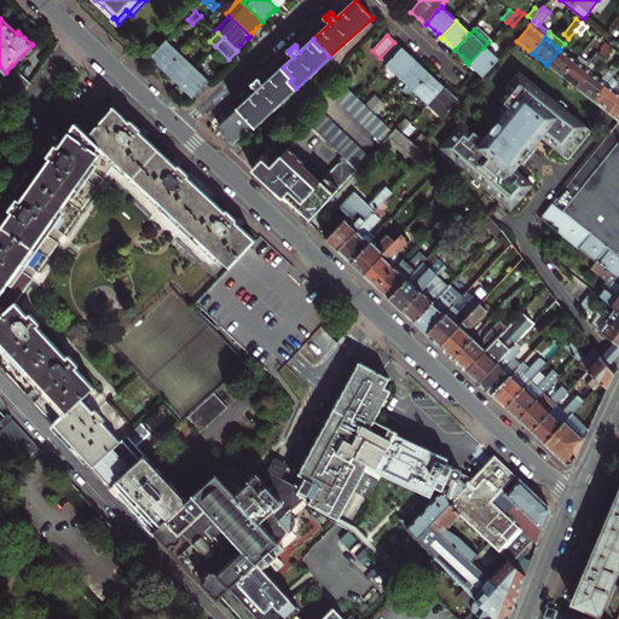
[(180,55),(166,41),(150,57),(152,61),(155,59),(160,64),(166,70),(180,55)]
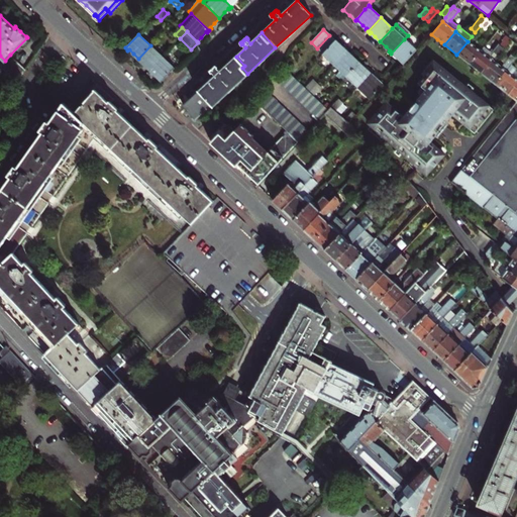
[(498,56),(500,52),(511,38),(506,34),(499,43),(498,43),(490,54),(483,47),(481,50),(493,61),(498,56)]
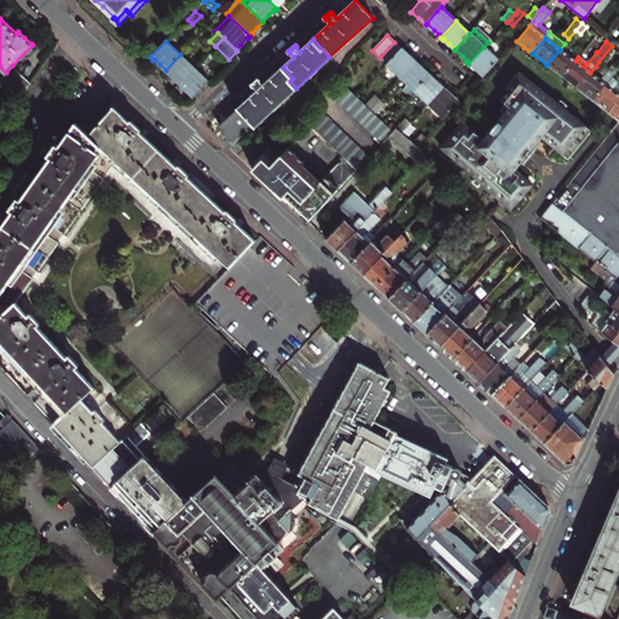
[(380,58),(387,64),(401,48),(394,42),(380,58)]
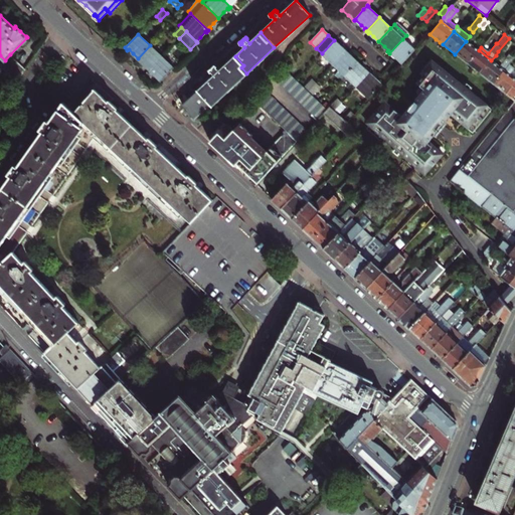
[(402,63),(415,49),(414,49),(414,50),(402,39),(389,53),(391,55),(392,54),(397,58),(402,63)]
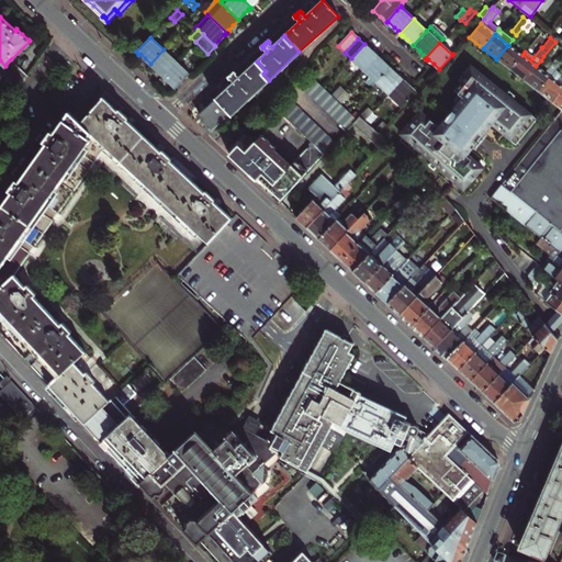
[(364,44),(351,58),(364,70),(379,55),(375,53),(375,54),(369,48),(364,44)]
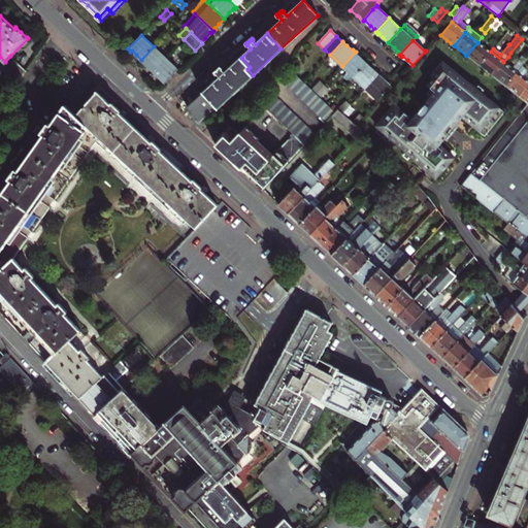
[(466,56),(480,66),(491,52),(477,42),(466,56)]
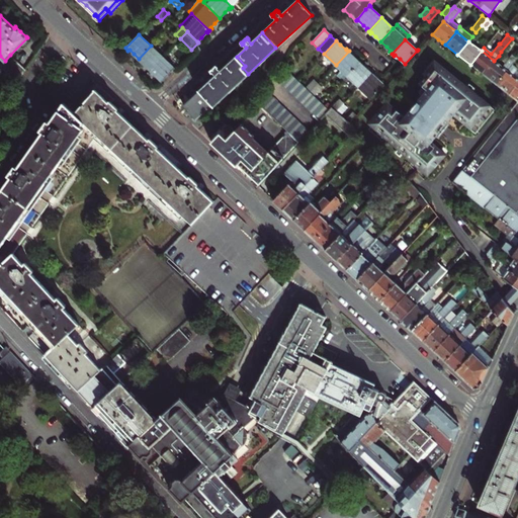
[(162,57),(151,46),(139,59),(145,64),(148,68),(148,69),(150,71),(162,57)]
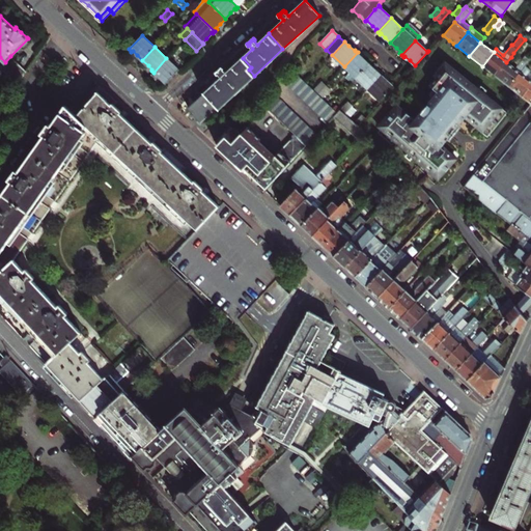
[(358,52),(344,66),(356,78),(368,64),(363,60),(359,55),(360,54),(358,52)]
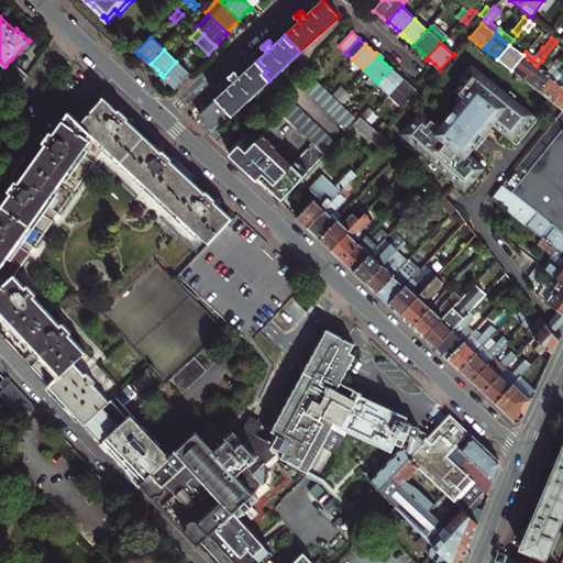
[(525,81),(537,66),(523,55),(511,70),(525,81)]
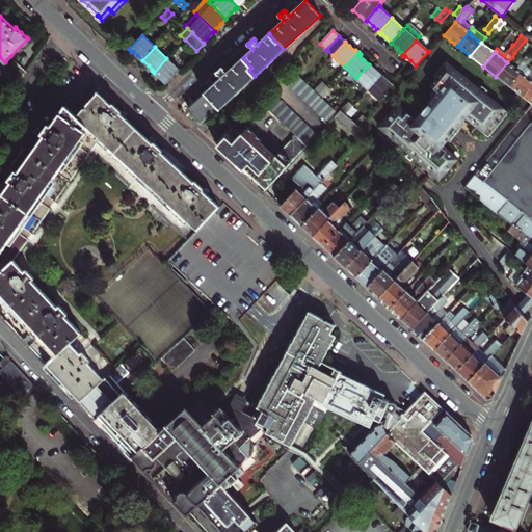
[(26,72),(10,56),(5,62),(0,68),(17,84),(26,72)]
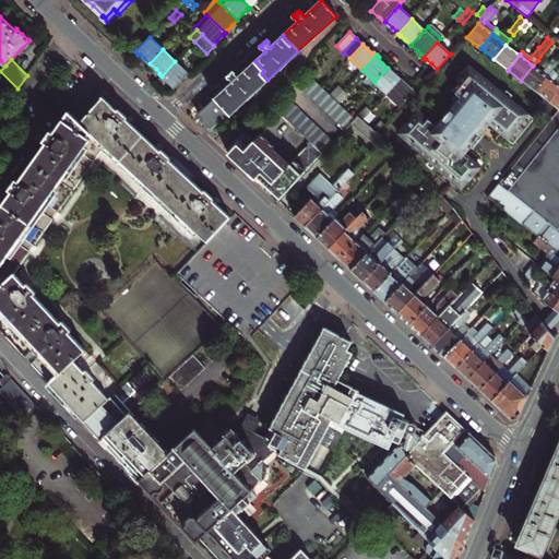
[(188,74),(175,61),(162,76),(164,79),(165,78),(169,82),(175,87),(188,74)]
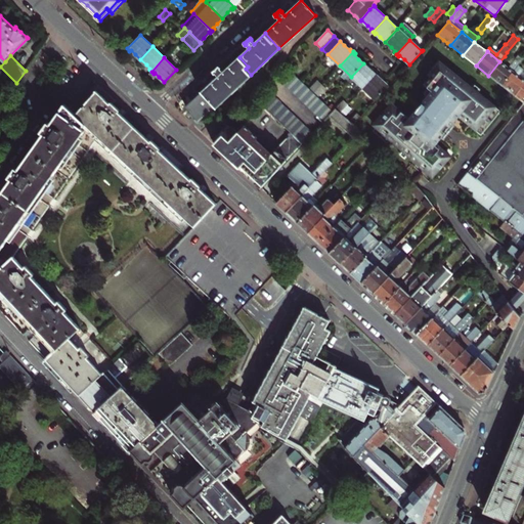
[(248,67),(239,57),(223,72),(220,69),(220,68),(218,67),(217,69),(215,70),(213,71),(214,73),(215,73),(218,76),(202,92),(215,106),(215,107),(251,75),(246,69),(248,67)]
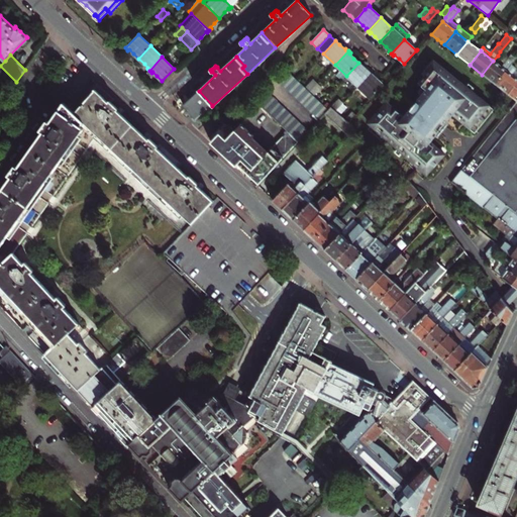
[(386,103),(369,124),(372,127),(369,130),(383,141),(386,138),(399,149),(397,152),(401,156),(404,152),(429,174),(446,152),(431,139),(436,133),(438,134),(448,121),(446,120),(453,112),(476,130),(494,109),(472,91),(474,88),(469,84),(466,87),(433,61),(426,70),(425,69),(421,74),(424,77),(418,84),(422,87),(418,92),(422,95),(404,117),(386,103)]
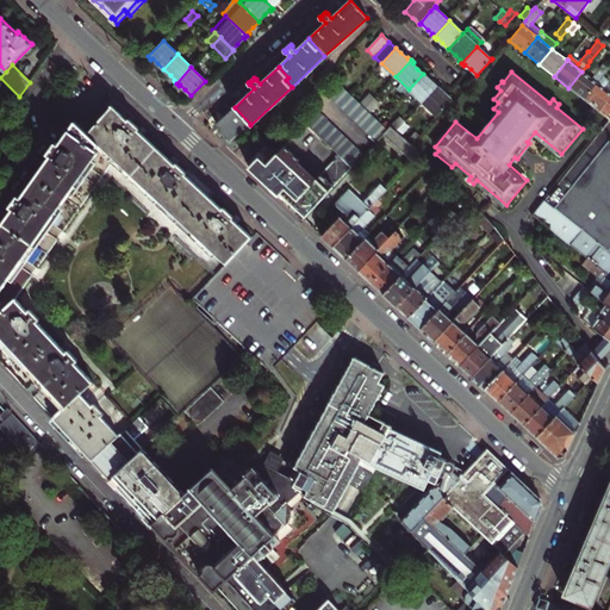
[(584,100),(597,83),(591,80),(582,72),(568,88),(584,100)]
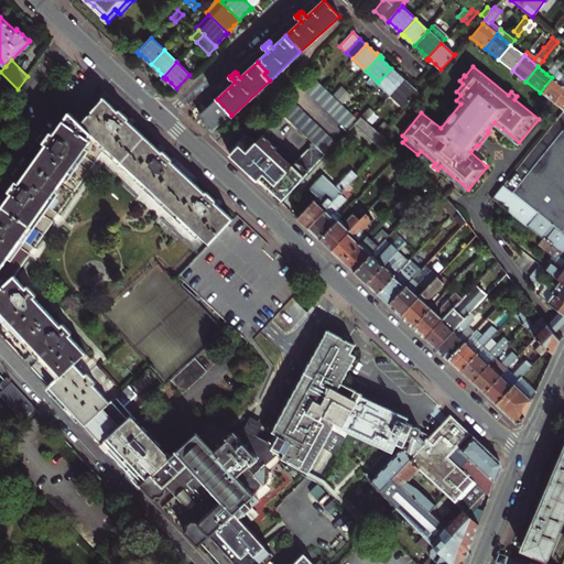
[(557,69),(553,66),(546,74),(552,77),(557,69)]
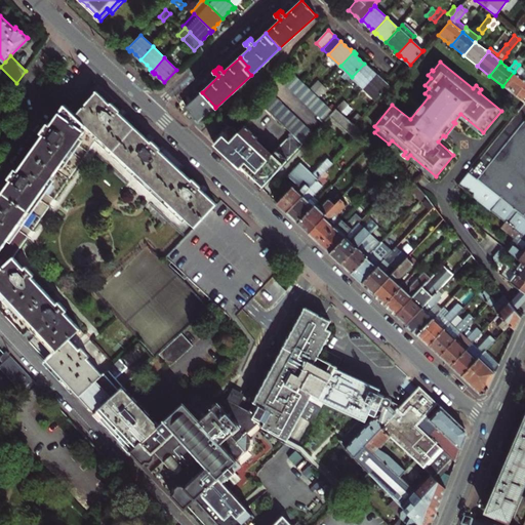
[(369,69),(364,64),(352,77),(364,88),(377,74),(375,72),(374,73),(369,69)]
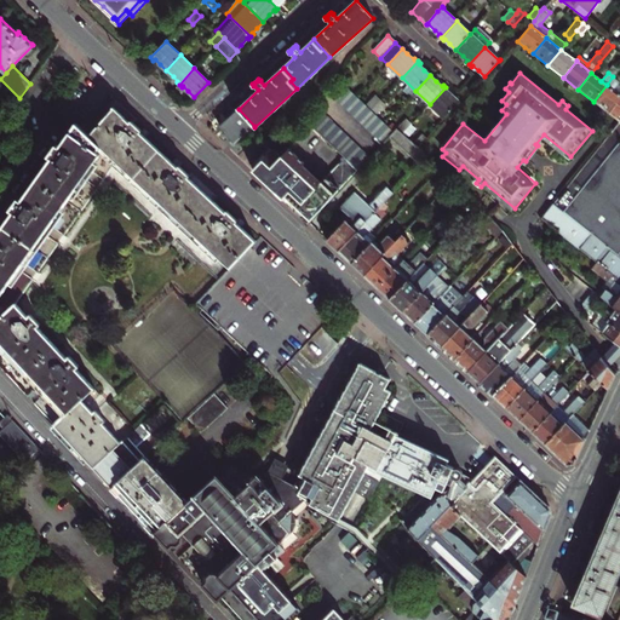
[(613,76),(607,85),(614,91),(619,85),(619,82),(619,81),(613,76)]
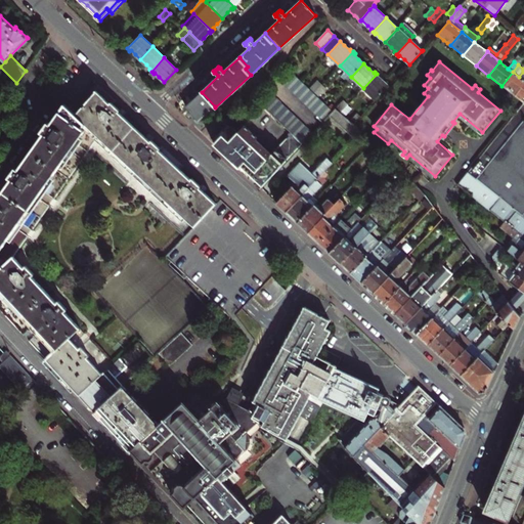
[(287,86),(296,77),(291,71),(280,81),(287,86)]
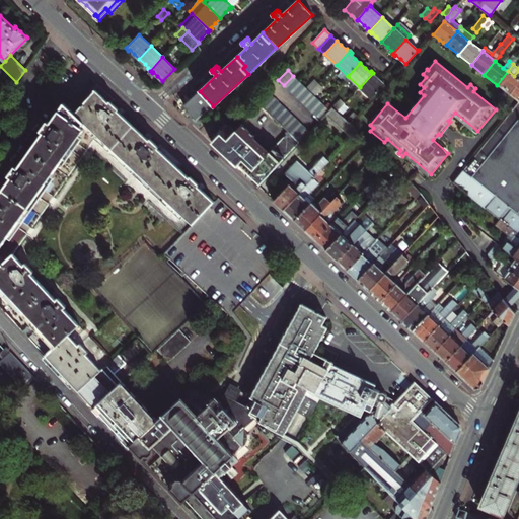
[(508,71),(497,85),(503,90),(507,93),(509,95),(518,82),(518,79),(514,76),(508,71)]
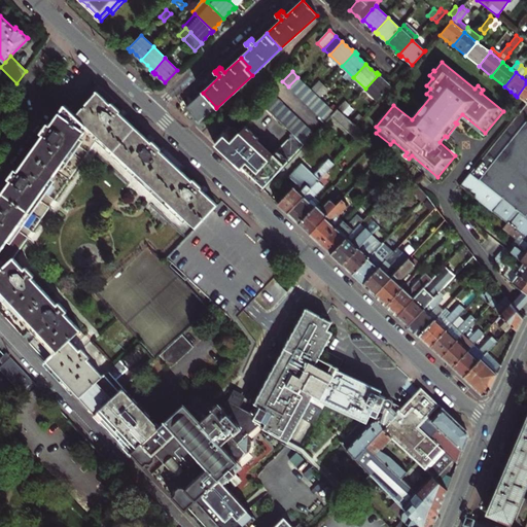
[(379,74),(365,89),(378,100),(391,86),(390,85),(390,86),(385,82),(380,77),(381,76),(379,74)]
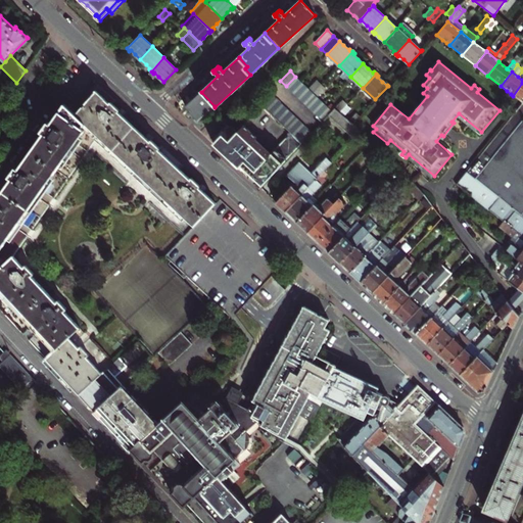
[(286,86),(291,91),(301,81),(295,77),(286,86)]
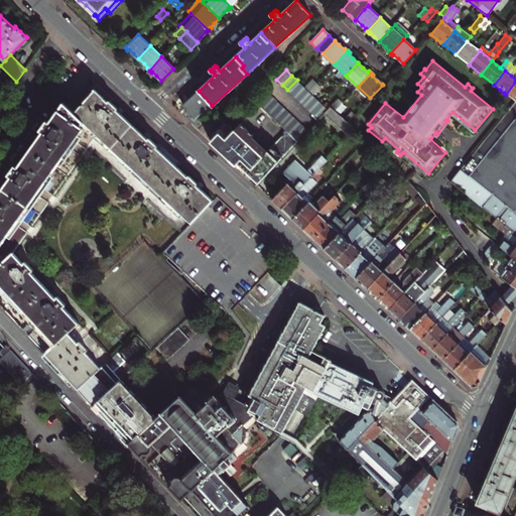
[(297,80),(287,90),(292,95),(301,85),(297,80)]
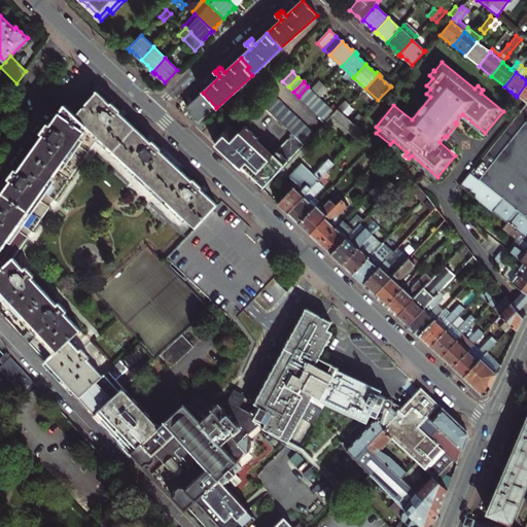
[(312,89),(316,93),(323,84),(319,81),(312,89)]
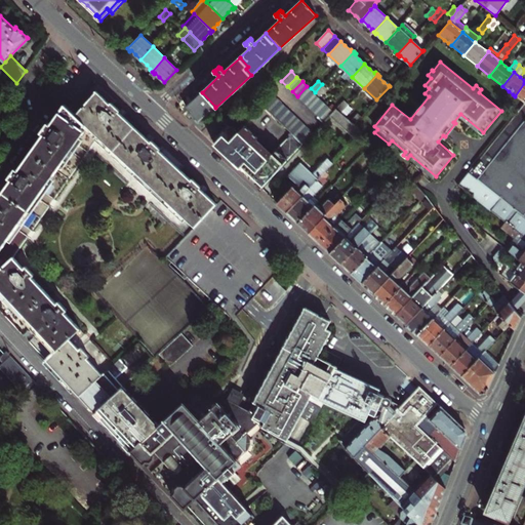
[(524,103),(524,104),(524,83),(515,96),(524,103)]
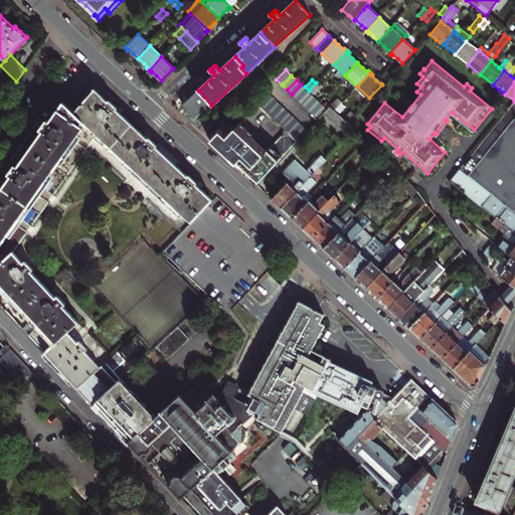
[(320,87),(316,82),(309,91),(313,95),(320,87)]
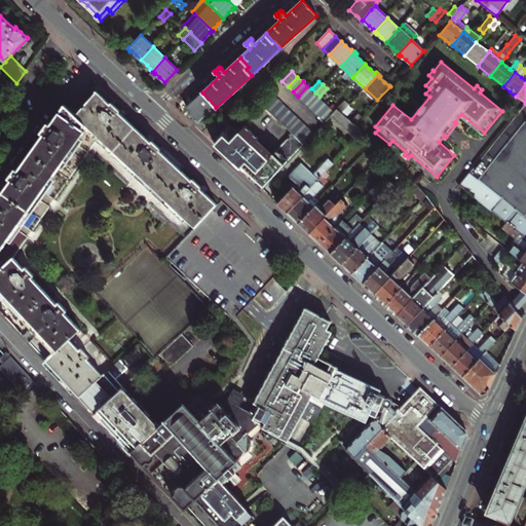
[(98,136),(118,112),(120,111),(117,108),(112,104),(115,100),(109,95),(102,87),(101,86),(97,89),(94,94),(94,95),(75,115),(98,136)]
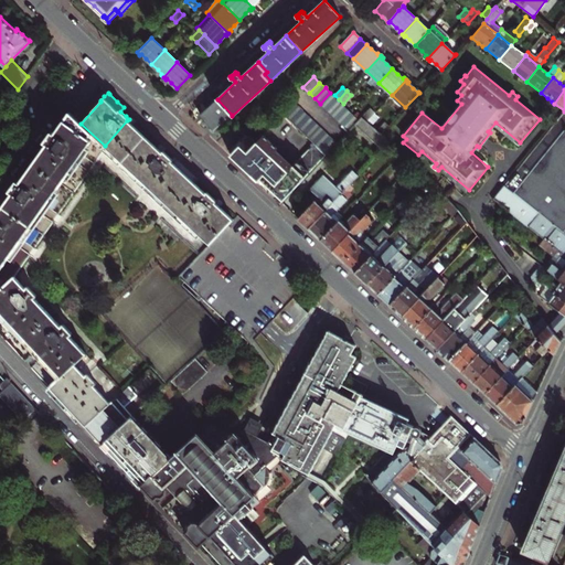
[(320,104),(326,109),(336,98),(330,93),(320,104)]
